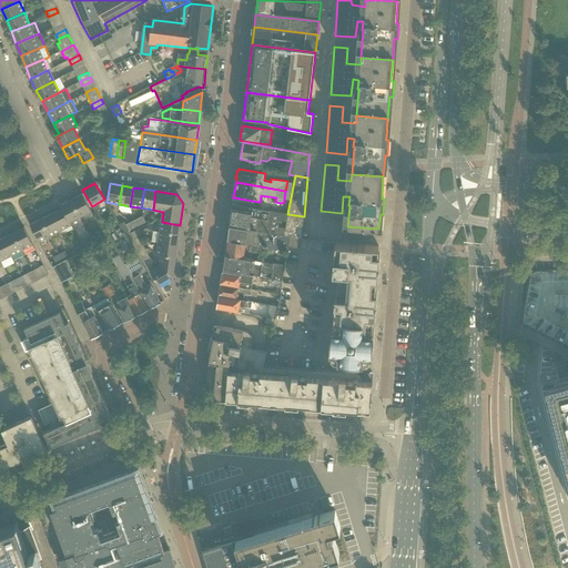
[(82,194),(71,200),(80,216),(91,211),(82,194)]
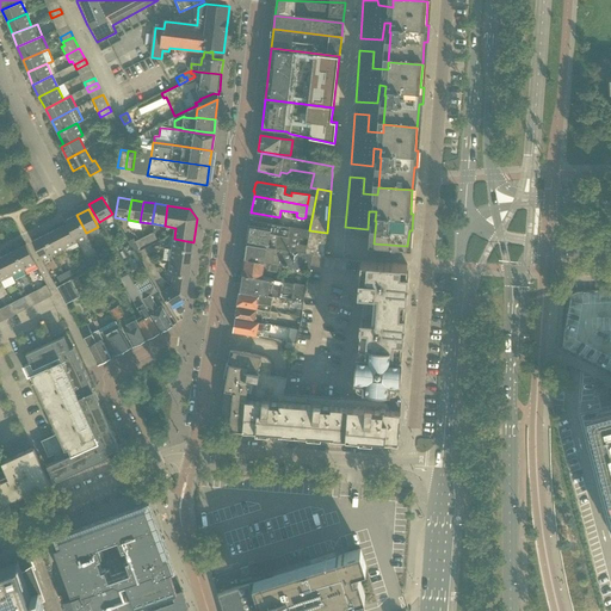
[(65,221),(67,224),(67,223),(74,239),(75,239),(86,233),(76,215),(65,221)]
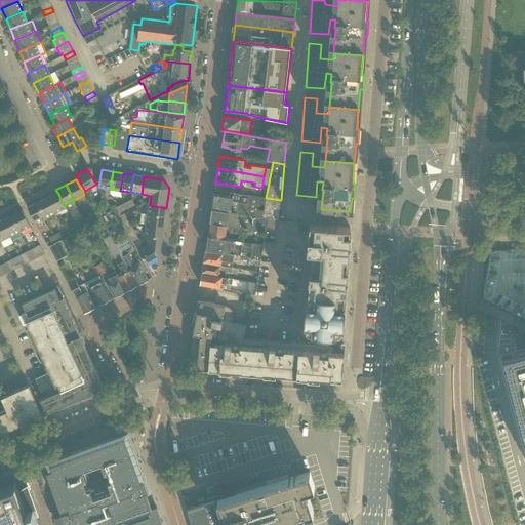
[(214,193),(212,209),(258,217),(263,217),(266,198),(216,189),(215,194),(214,193)]
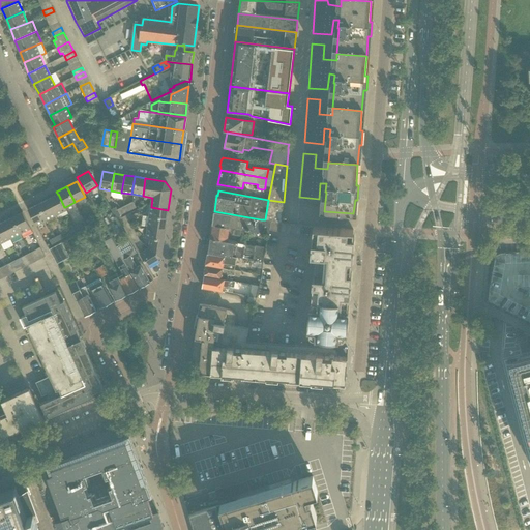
[(58,195),(48,200),(56,215),(66,210),(65,207),(64,207),(58,194),(58,195)]
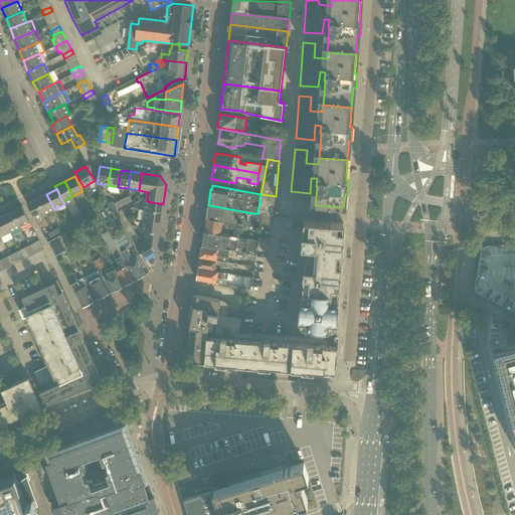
[(46,194),(36,198),(44,214),(54,209),(46,194)]
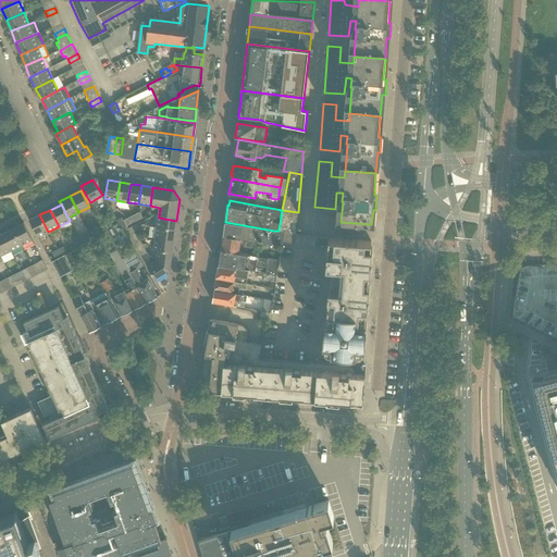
[(282,210),(279,231),(279,232),(285,233),(285,234),(296,235),(298,212),(282,210)]
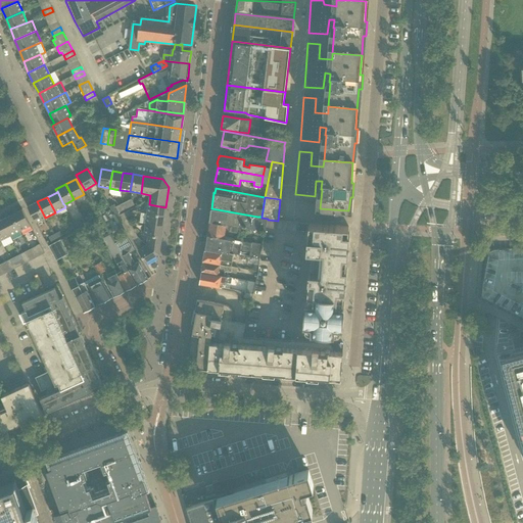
[(45,218),(37,201),(28,206),(36,223),(45,218)]
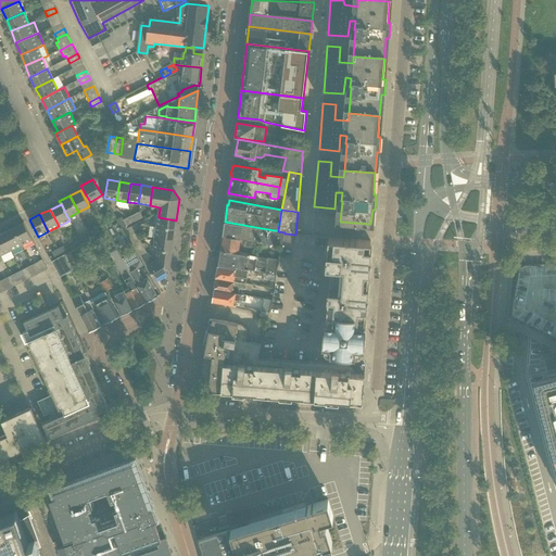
[(159,217),(156,229),(175,231),(176,220),(159,217)]
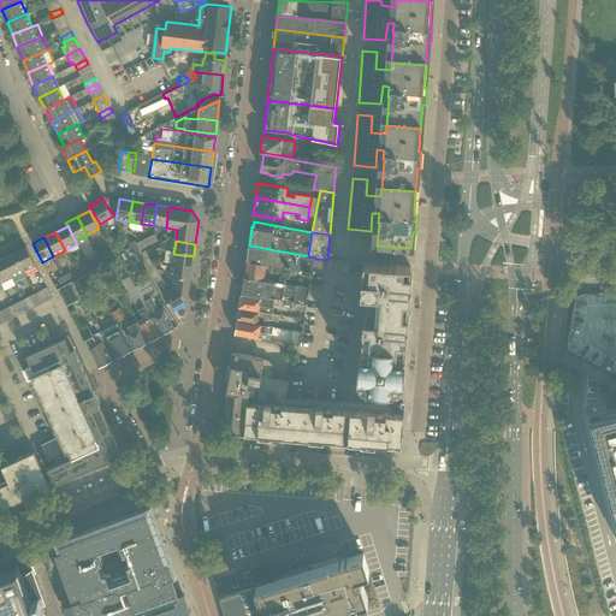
[(80,249),(77,244),(65,250),(67,255),(80,249)]
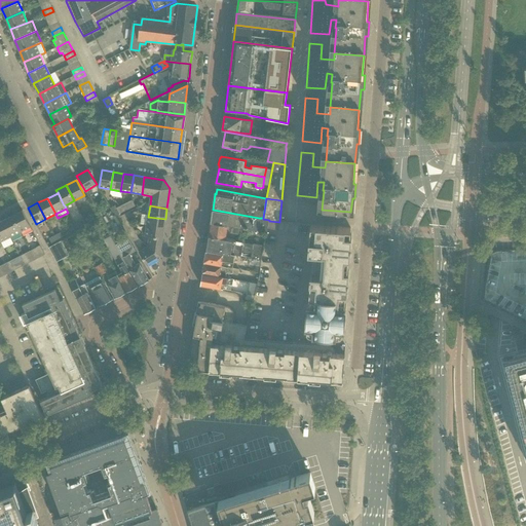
[(213,210),(211,223),(243,227),(243,229),(257,231),(258,230),(259,218),(213,210)]
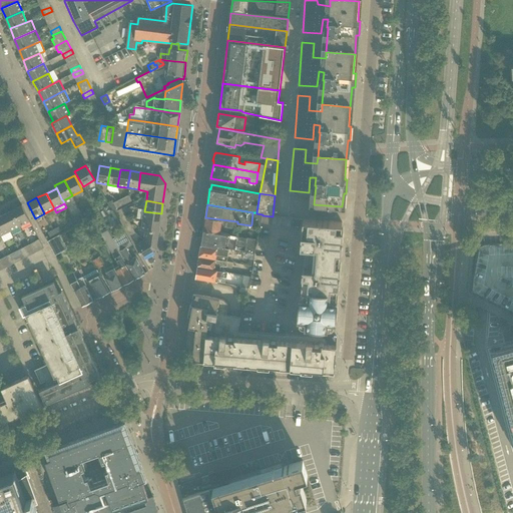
[(21,205),(12,210),(20,225),(29,220),(21,205)]
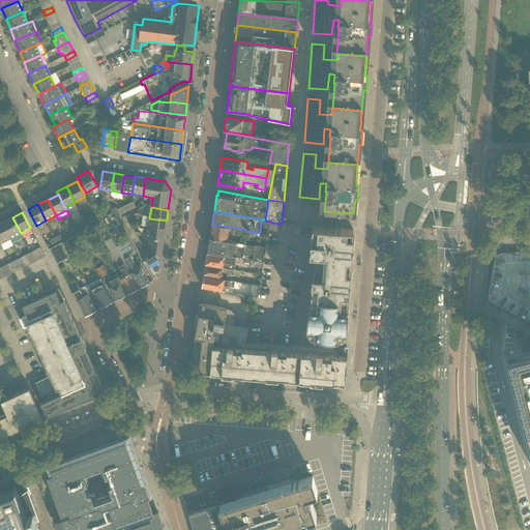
[(122,217),(128,230),(133,227),(129,221),(134,218),(131,213),(122,217)]
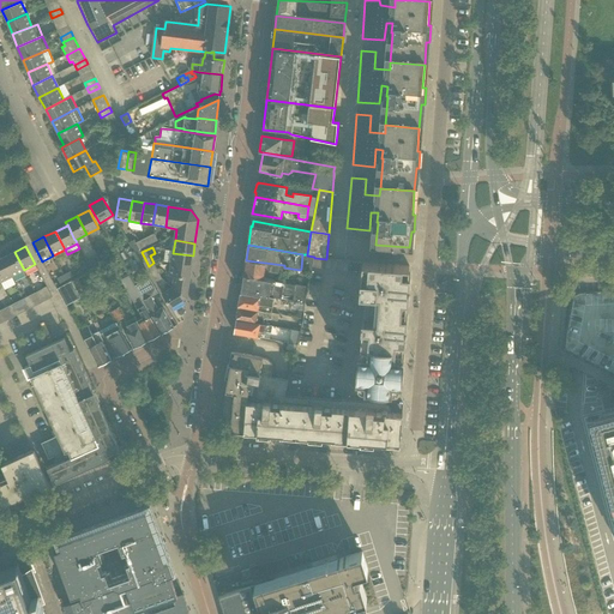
[(14,252),(2,258),(12,276),(24,270),(14,252)]
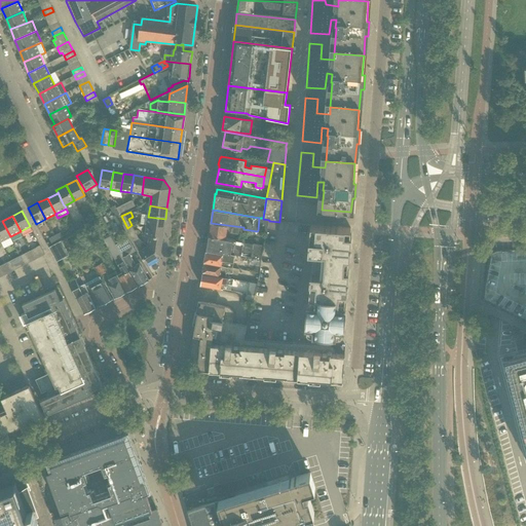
[(148,217),(147,228),(163,230),(165,219),(148,217)]
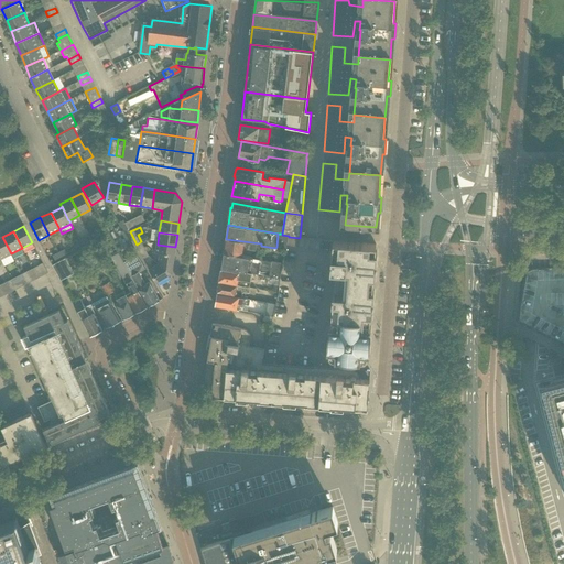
[(278,234),(277,247),(285,248),(286,245),(289,236),(282,235),(282,234),(278,234)]
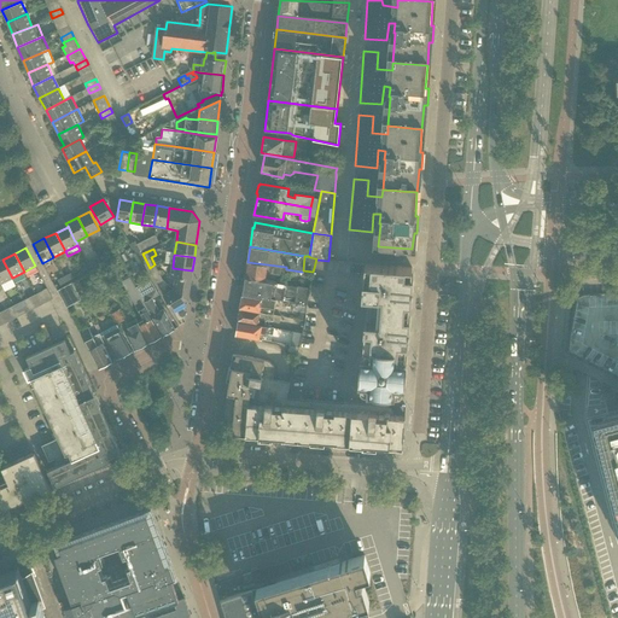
[(316,258),(314,268),(326,270),(328,261),(316,260),(316,258)]
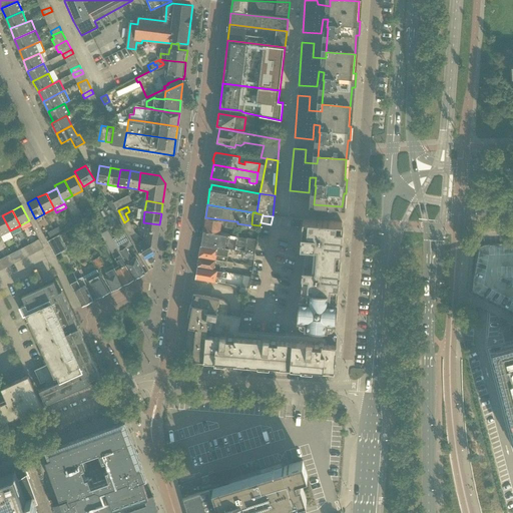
[(2,215),(0,215),(0,235),(0,236),(10,230),(2,215)]
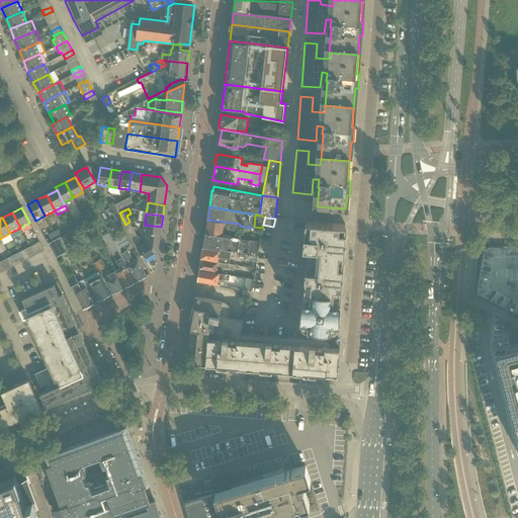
[(207,220),(205,232),(223,235),(224,230),(235,231),(239,231),(239,227),(240,226),(240,224),(207,220)]
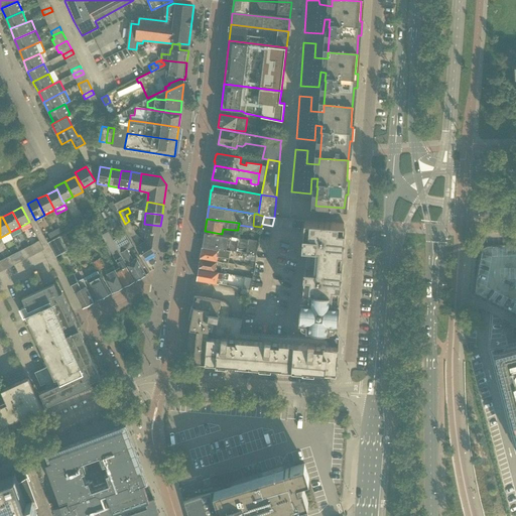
[(304,269),(302,296),(338,299),(339,286),(341,286),(341,279),(342,274),(342,272),(342,265),(341,265),(342,252),(343,252),(344,246),(344,245),(344,244),(343,243),(343,239),(345,239),(345,238),(344,238),(345,231),(344,231),(344,224),(304,221),(302,246),(306,247),(304,269)]
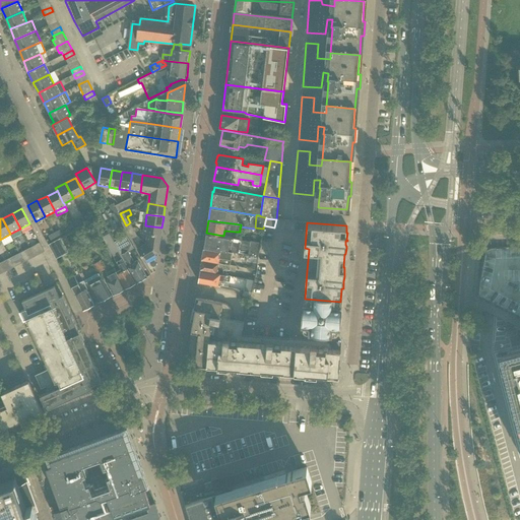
[(20,229),(23,235),(33,231),(29,223),(20,229)]
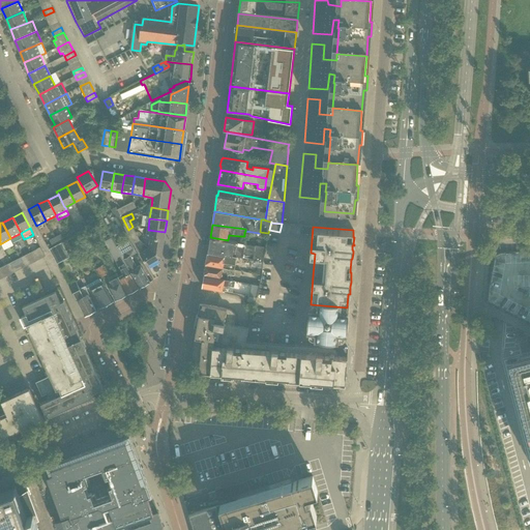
[(151,238),(151,241),(164,242),(165,232),(148,230),(147,237),(151,238)]
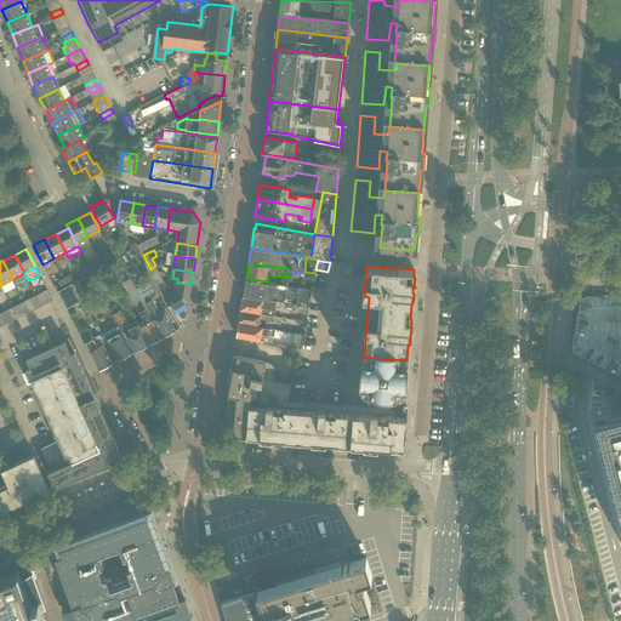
[(12,279),(16,286),(28,280),(24,273),(12,279)]
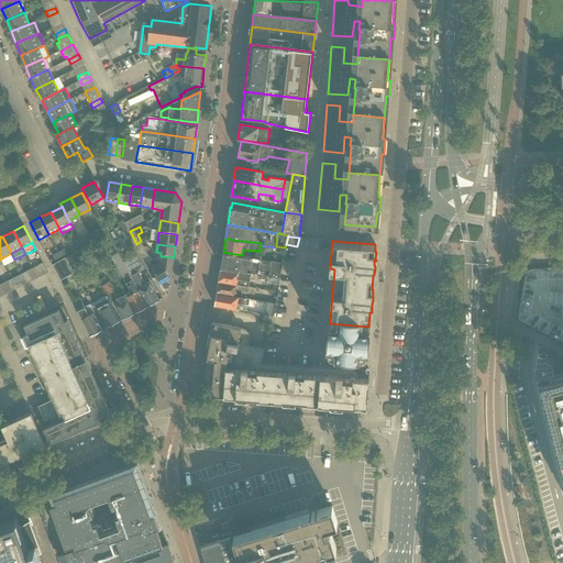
[(143,249),(140,250),(144,258),(148,256),(144,249),(143,249)]
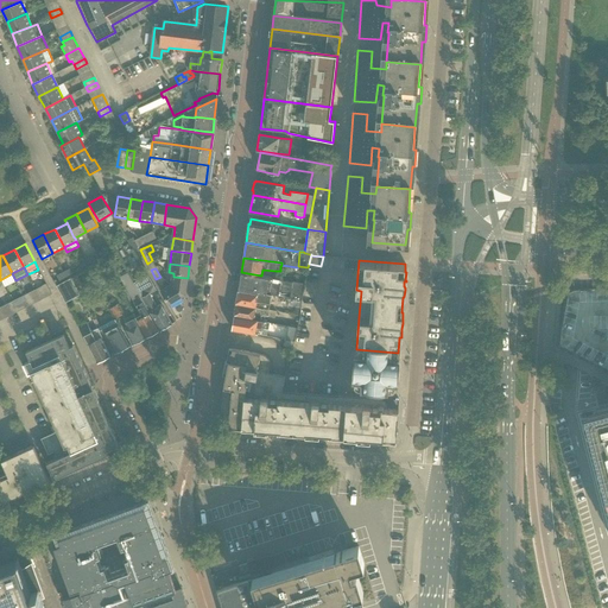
[(239,289),(258,292),(271,295),(278,296),(282,280),(261,276),(241,272),(239,289)]
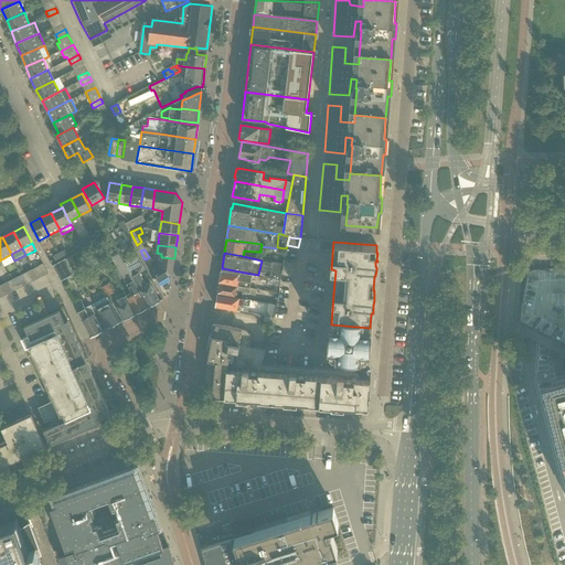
[(11,254),(0,260),(3,266),(14,260),(11,254)]
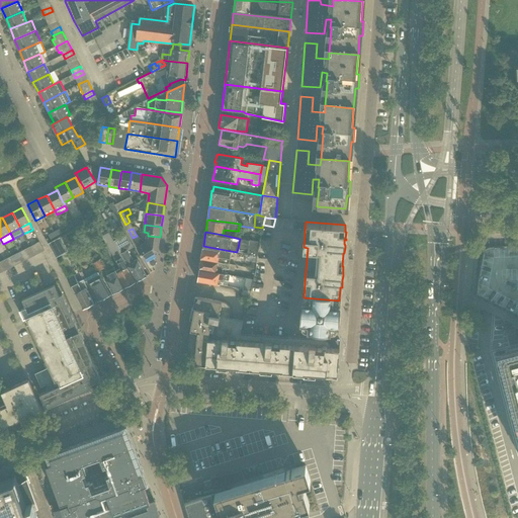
[(109,234),(102,238),(117,264),(117,263),(121,271),(117,273),(125,287),(136,282),(131,273),(122,261),(124,260),(113,241),(109,234)]
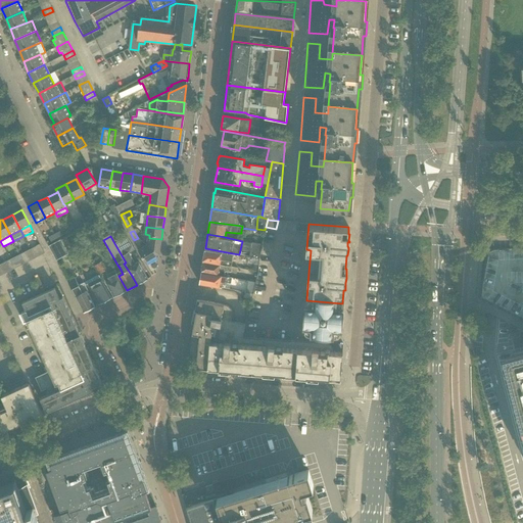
[(138,284),(148,279),(143,270),(139,262),(135,264),(132,258),(129,252),(135,249),(128,238),(127,236),(114,243),(126,263),(133,275),(138,284)]
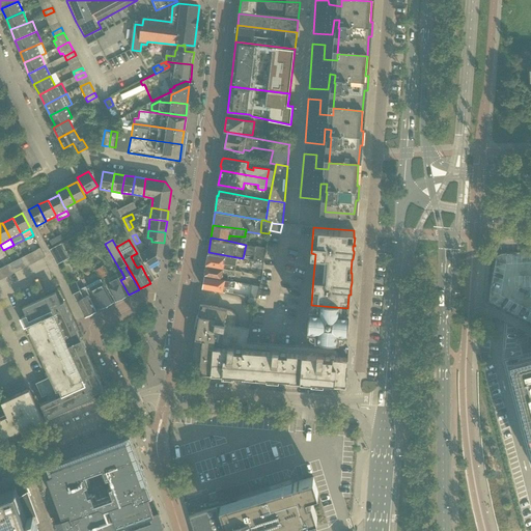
[(151,242),(150,249),(162,257),(164,243),(151,242)]
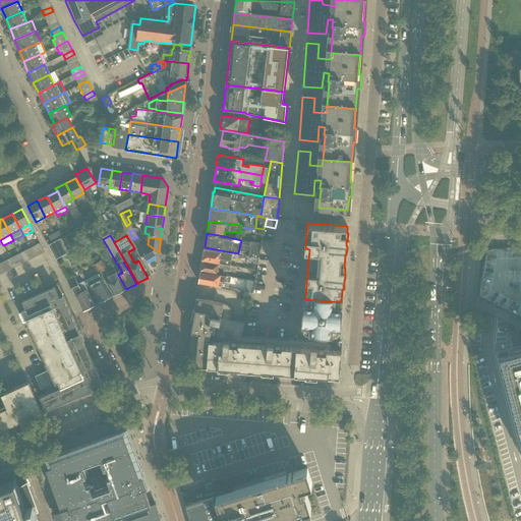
[(60,238),(48,245),(56,259),(68,252),(60,238)]
